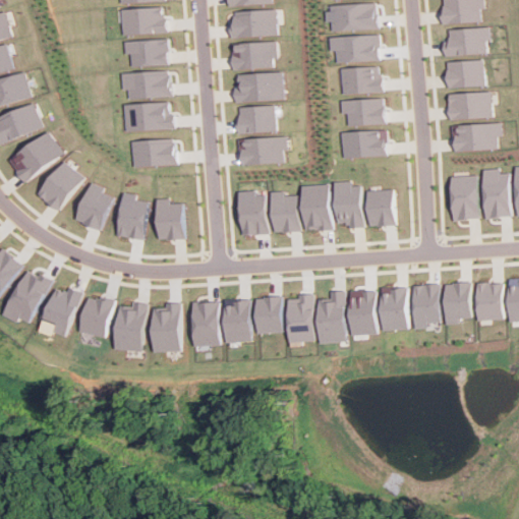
[(440,0),(441,24),(478,23),(478,9),(482,9),(481,0),(440,0)]
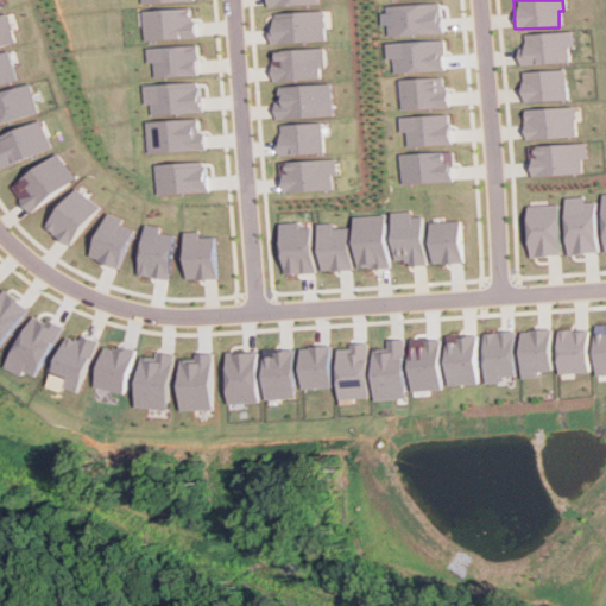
[(387,38),(441,36),(440,5),(386,7),(387,38)]
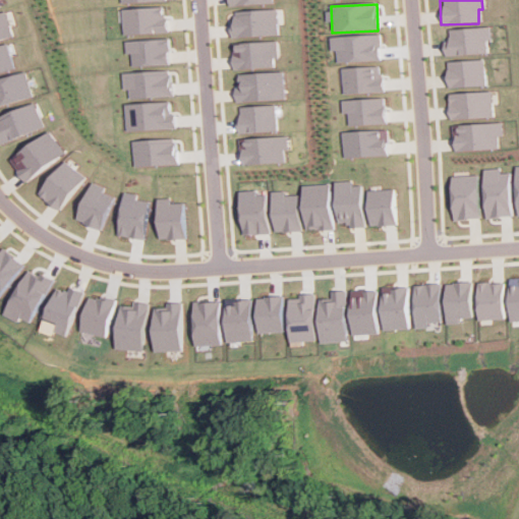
[(168,35),(168,16),(163,16),(163,8),(122,9),(123,36),(168,35)]
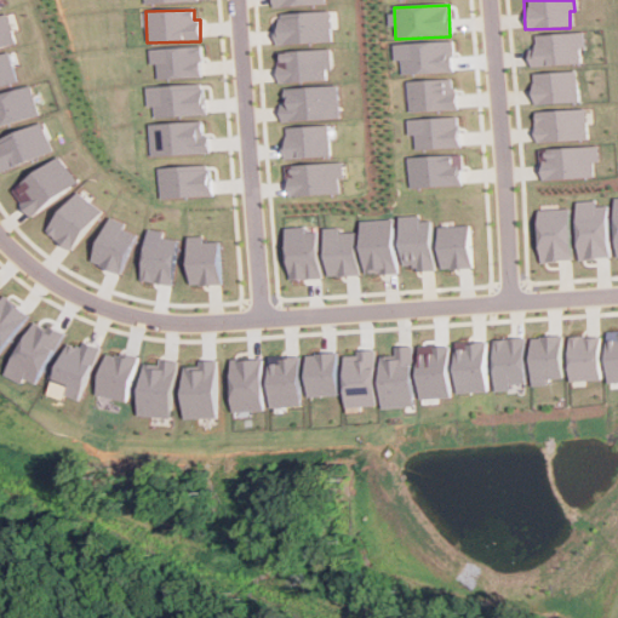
[(275,15),(276,46),(330,44),(328,12),(275,15)]
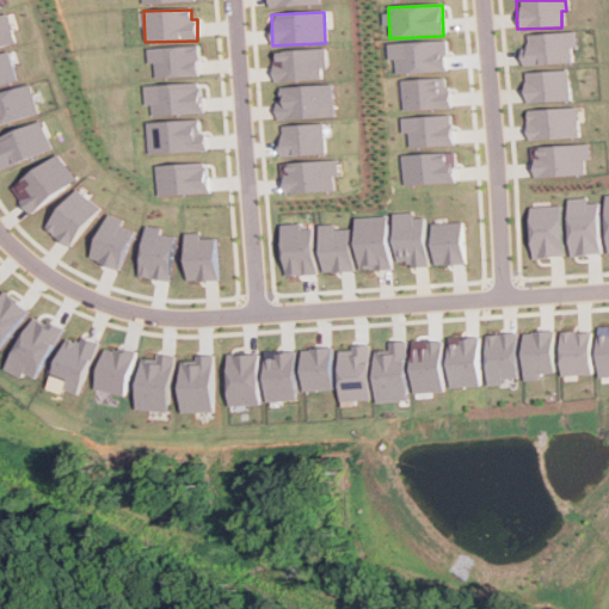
[(0,48),(13,44),(5,16),(0,17),(0,48)]
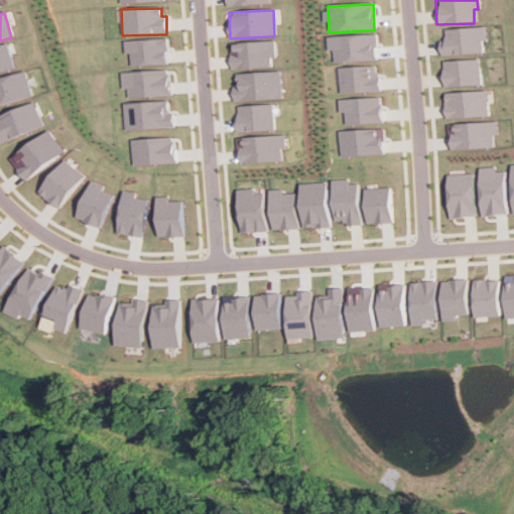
[(478,54),(478,41),(482,41),(482,28),(441,30),(441,41),(436,41),(437,56),(478,54)]
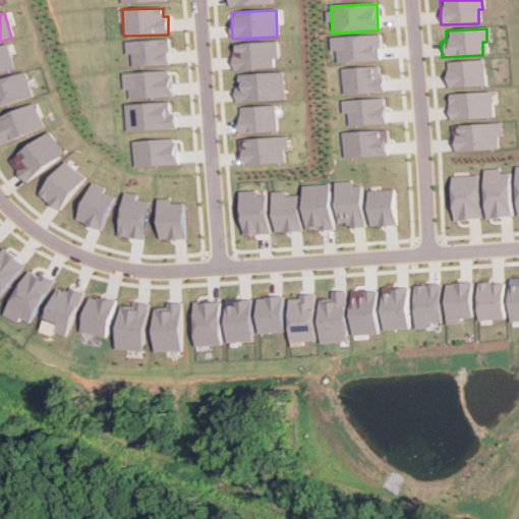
[(132,68),(169,65),(167,40),(125,42),(126,56),(131,56),(132,68)]
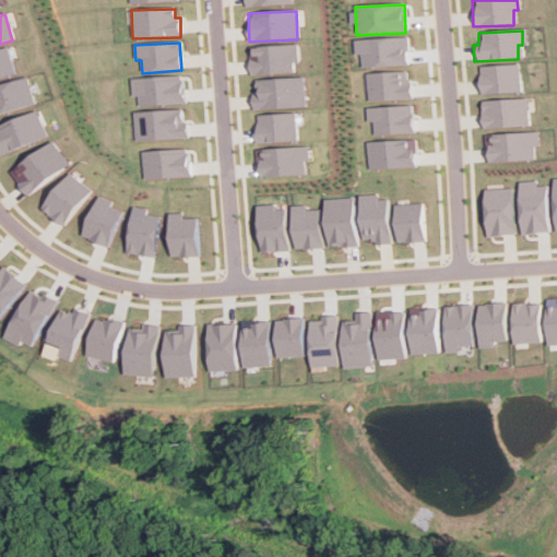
[(248,47),(250,75),(292,73),(292,63),(296,63),(296,45),(248,47)]
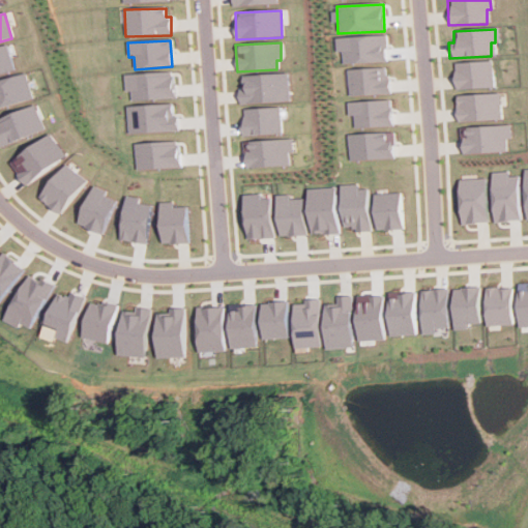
[(0,74),(12,70),(5,46),(0,47),(0,74)]
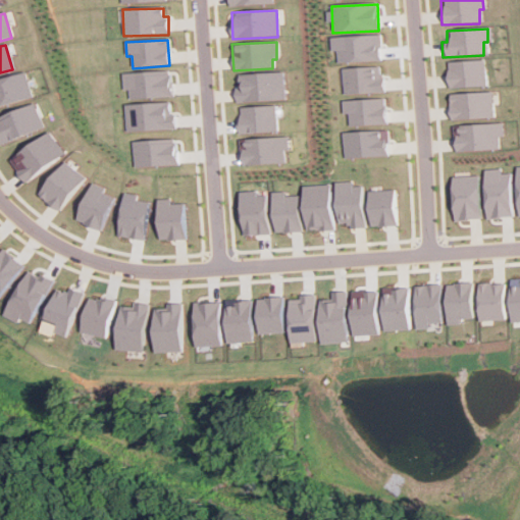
[(445,62),(445,88),(480,88),(480,61),(445,62)]
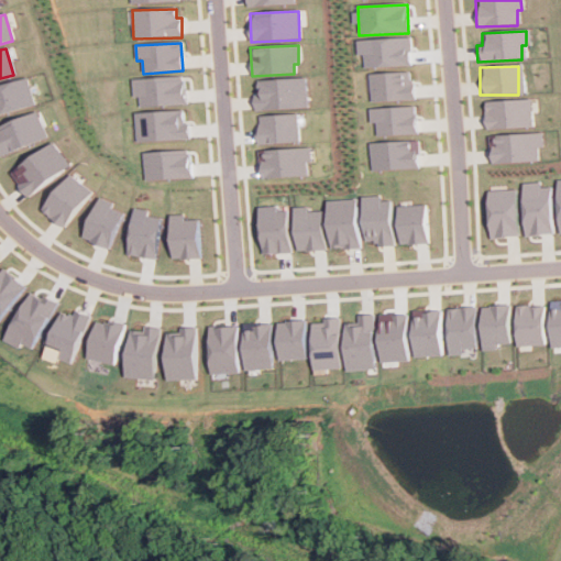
[(411,101),(410,73),(369,74),(370,103),(411,101)]
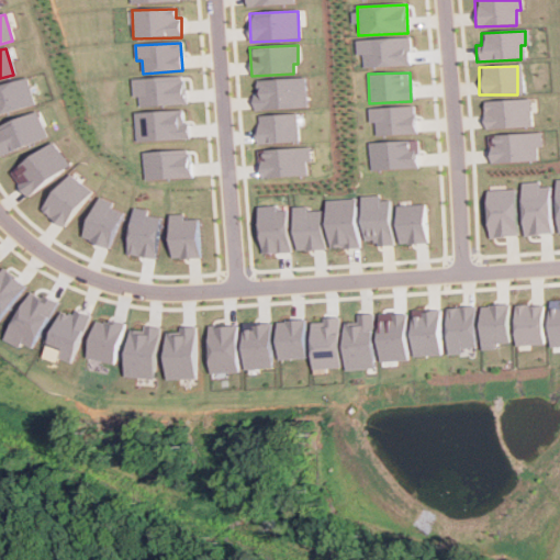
[(0,114),(33,105),(25,78),(0,85),(0,114)]
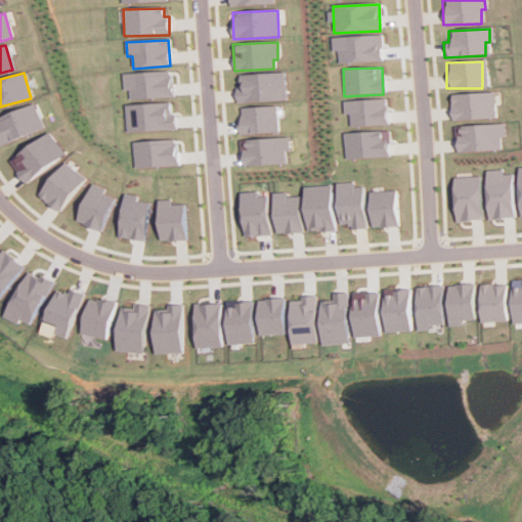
[(129,100),(172,98),(171,73),(123,75),(124,92),(129,91),(129,100)]
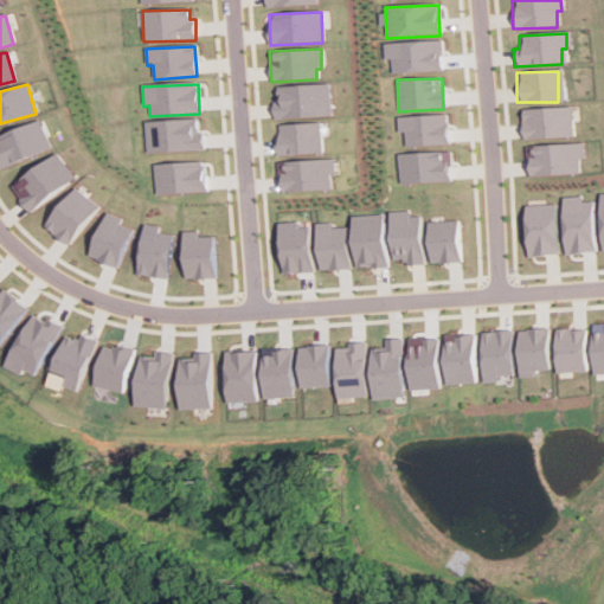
[(329,117),(328,85),(275,88),(276,120),(329,117)]
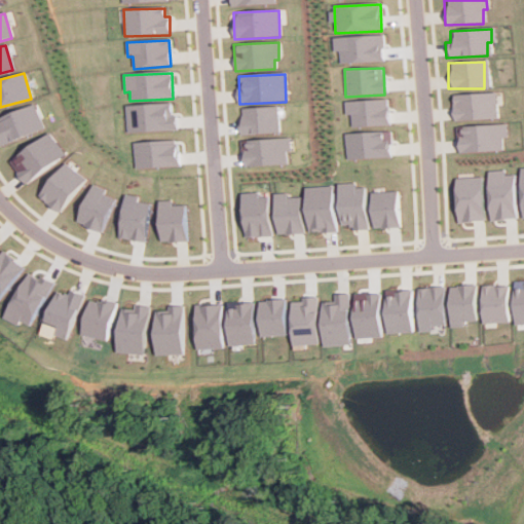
[(490,120),(490,94),(448,95),(449,121),(490,120)]
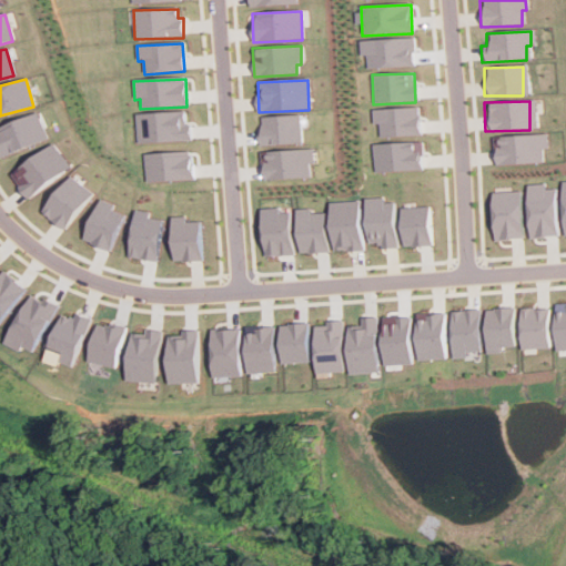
[(418,137),(417,109),(372,110),(373,125),(378,125),(380,139),(418,137)]
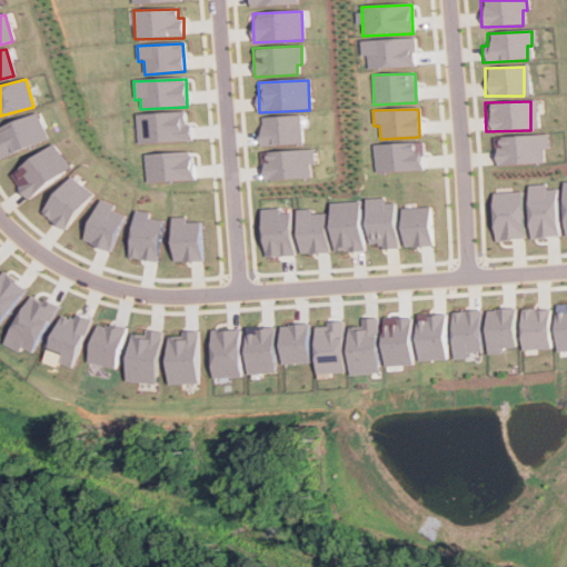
[(137,115),(138,145),(190,142),(190,127),(185,127),(185,112),(137,115)]
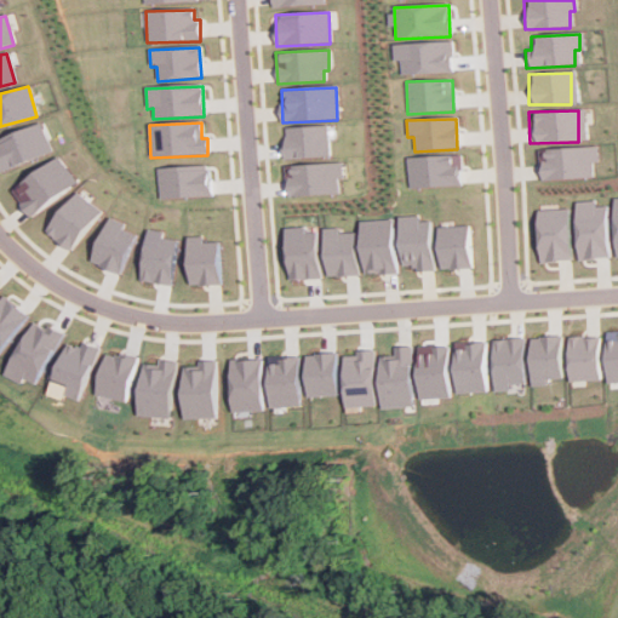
[(0,165),(3,171),(50,154),(39,125),(0,138),(0,165)]
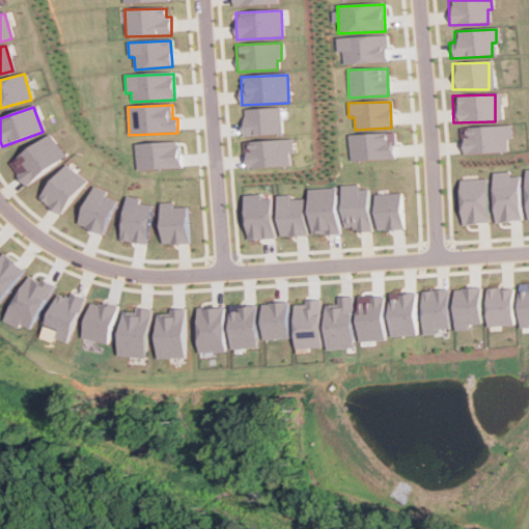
[(243,136),(282,135),(281,109),(242,110),(243,136)]
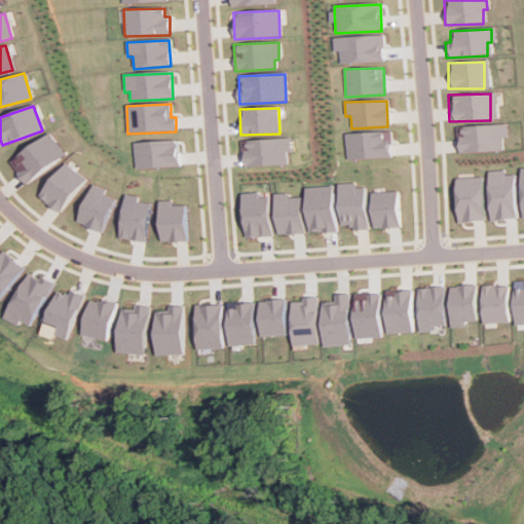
[(496,152),(495,139),(500,139),(499,125),(452,127),(453,153),(496,152)]
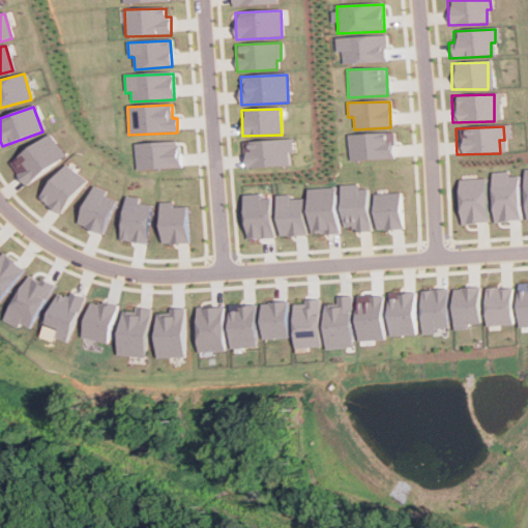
[(348,135),(349,162),(391,160),(390,134),(348,135)]
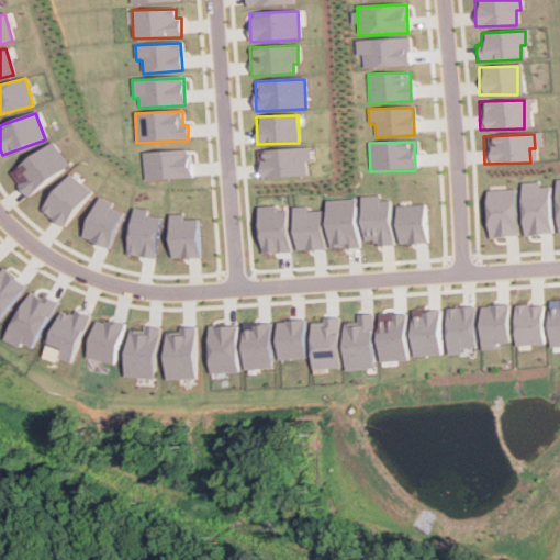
[(69,167),(52,143),(10,174),(26,198),(69,167)]
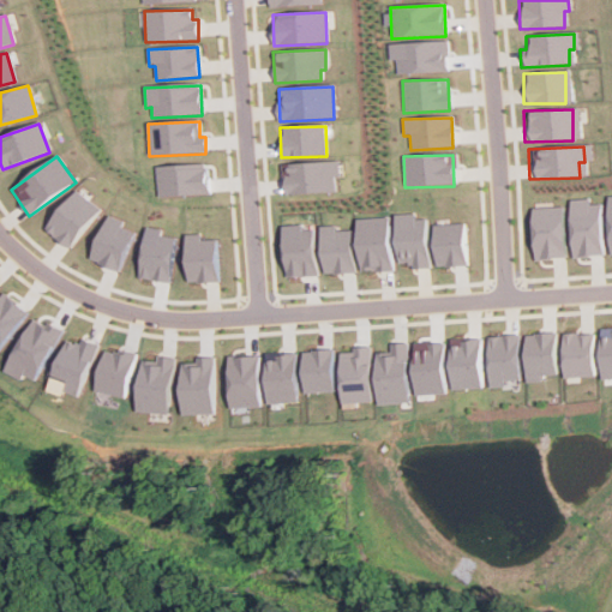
[(333,193),(333,179),(339,179),(337,162),(281,165),(282,195),(333,193)]
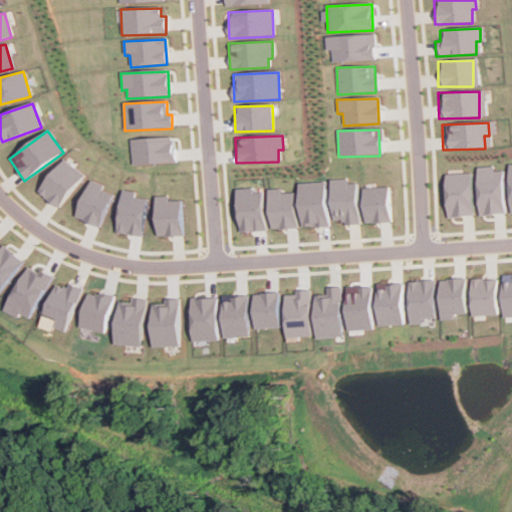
[(131,140),(132,165),(173,164),(173,138),(131,140)]
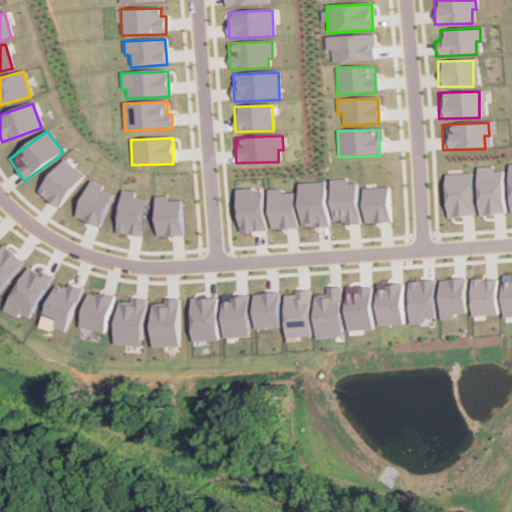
[(83,176),(63,160),(38,193),(58,208),(83,176)]
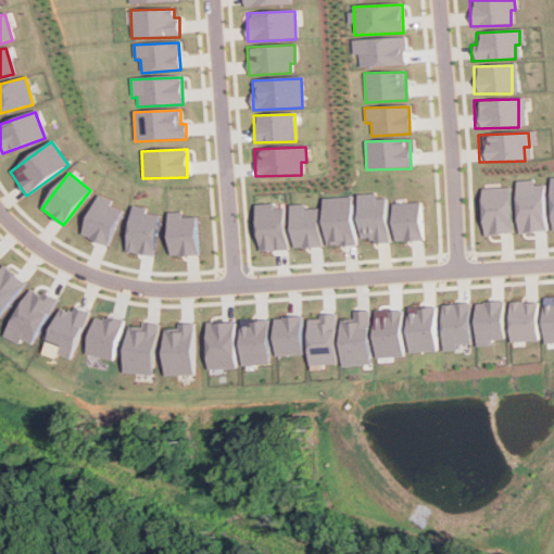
[(542,233),(540,185),(529,186),(528,181),(512,181),(514,234),(542,233)]
